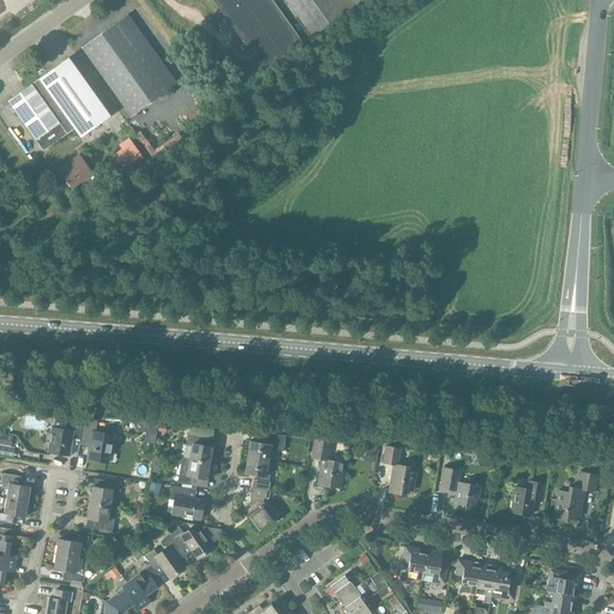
[(301,44),(269,0),(211,0),(264,72),(301,44)]
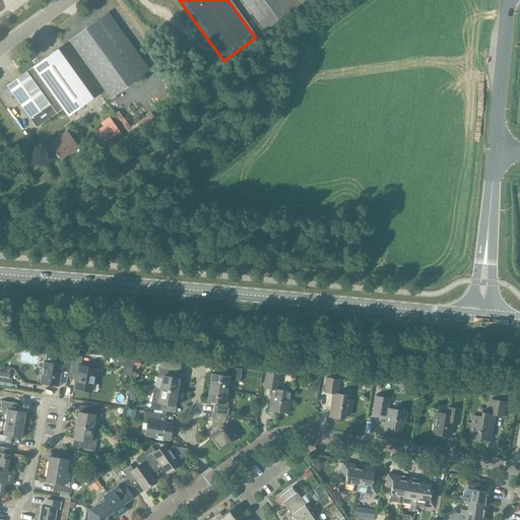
[(228,0),(255,38),(308,0),(228,0)]
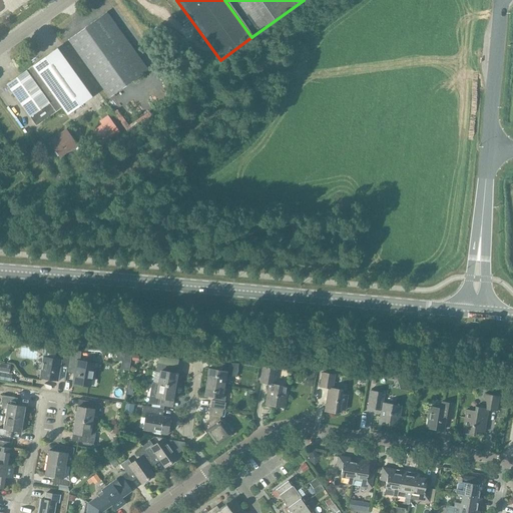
[(56,112),(62,107),(67,115),(92,97),(57,48),(32,66),(26,70),(49,103),(56,112)]
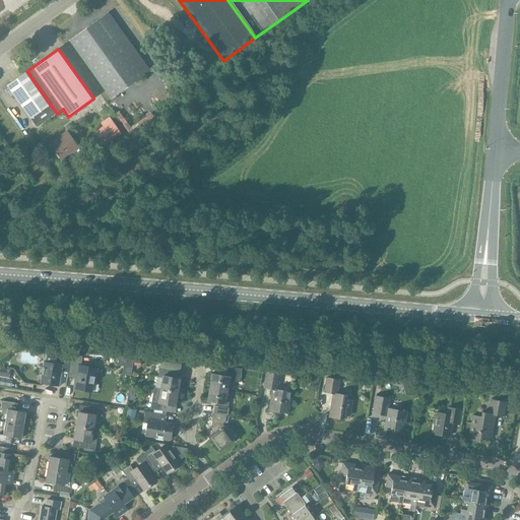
[(26,71),(6,86),(37,128),(57,114),(50,105),(26,71)]
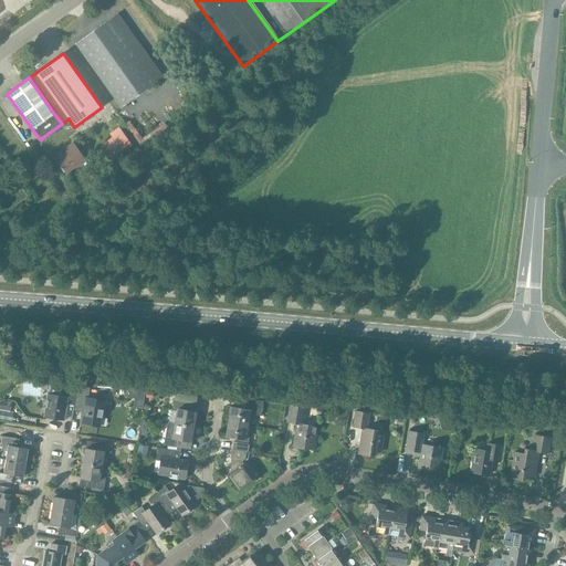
[(104,145),(113,157),(130,145),(121,133),(104,145)]
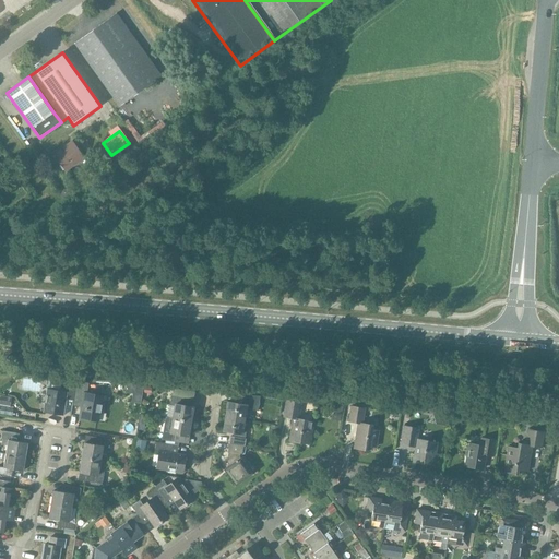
[(59,163),(66,171),(84,158),(72,142),(61,149),(57,152),(54,155),(57,159),(57,162),(59,163)]
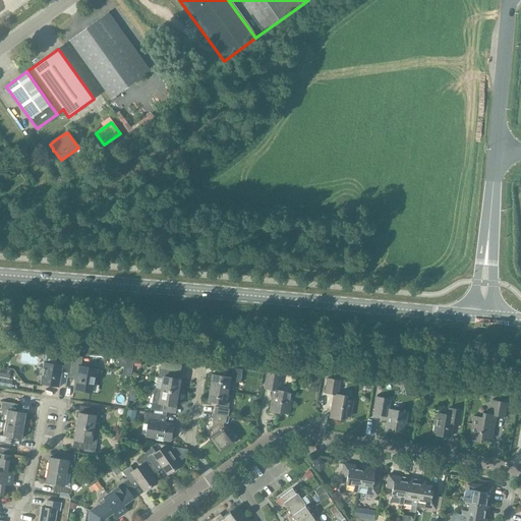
[(60,372),(68,373),(71,356),(57,355),(56,365),(46,363),(42,384),(58,386),(60,372)]
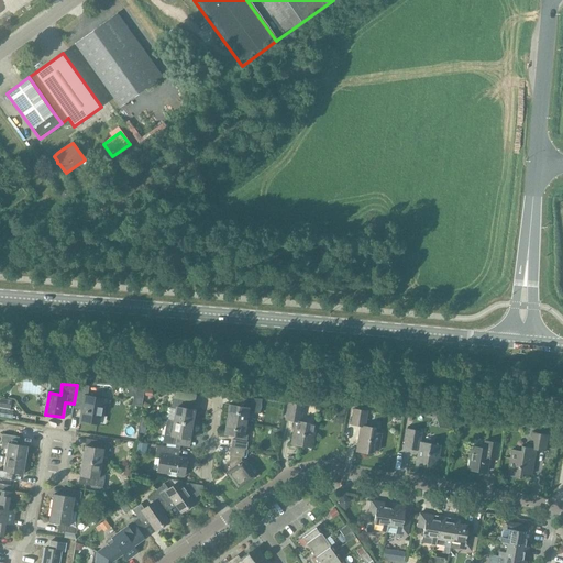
[(77,385),(74,404),(83,405),(80,421),(99,424),(100,416),(103,417),(106,400),(87,397),(89,386),(77,385)]
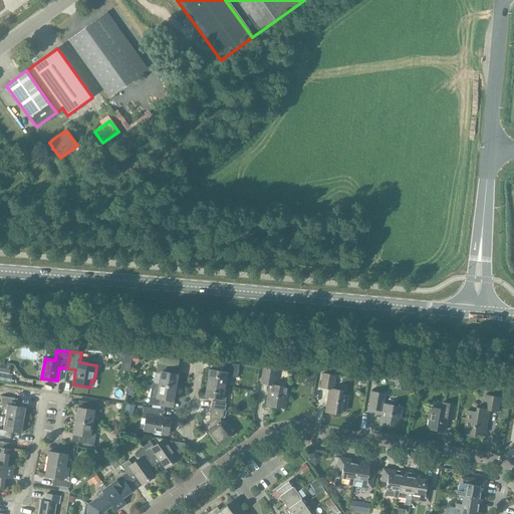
[(11,365),(0,362),(0,371),(9,373),(11,365)]
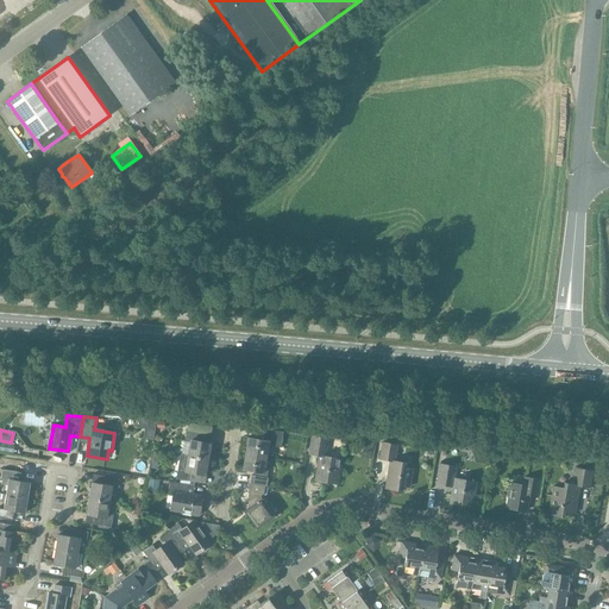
[(180,454),(188,456),(208,459),(211,446),(201,444),(203,434),(187,431),(184,441),(182,441),(180,454)]
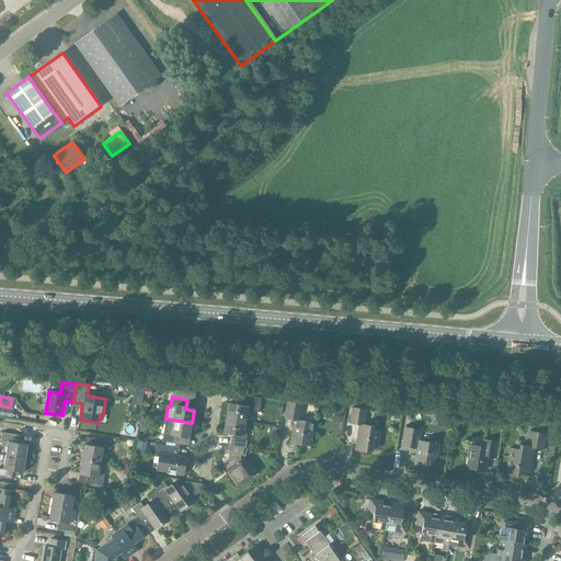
[(226,419),(245,422),(248,411),(259,413),(261,399),(245,397),(243,407),(228,403),(226,419)]
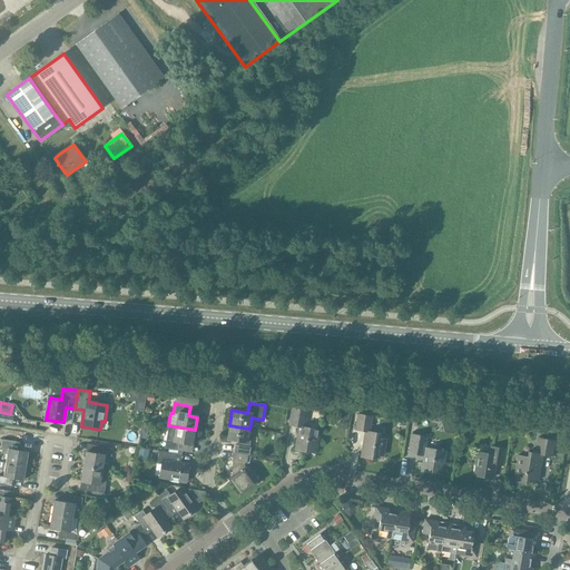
[(298,426),(294,450),(316,453),(320,430),(304,428),(307,411),(292,409),(288,425),(298,426)]
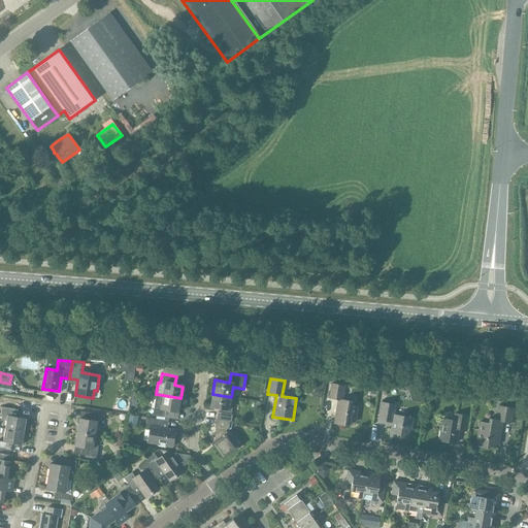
[(13,385),(0,382),(0,391),(11,393),(13,385)]
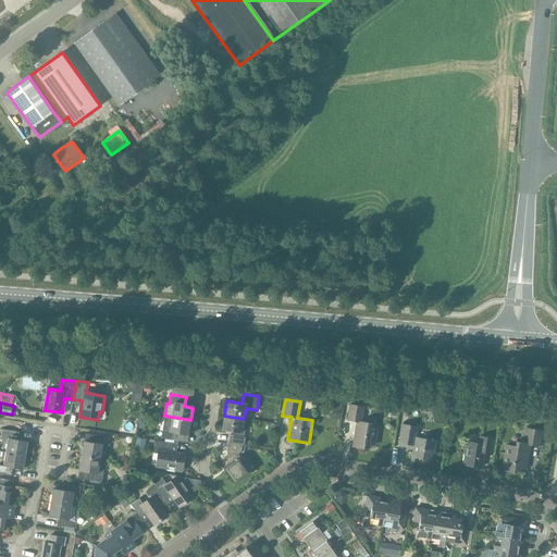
[(356,421),(353,447),(364,448),(366,444),(374,445),(376,429),(368,428),(369,422),(361,421),(363,407),(349,405),(347,420),(356,421)]
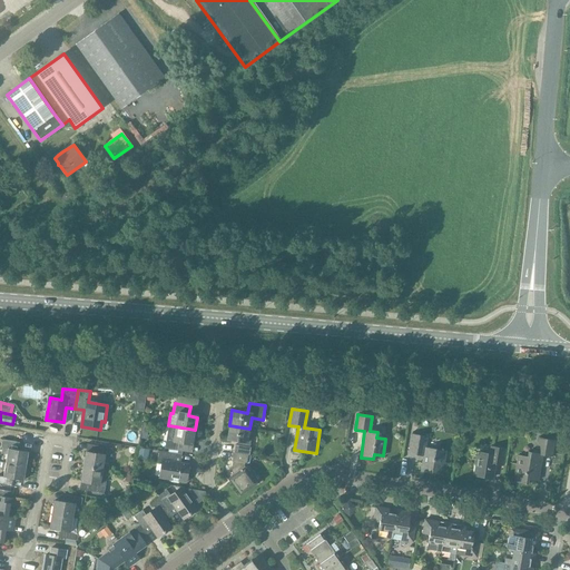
[(247,440),(249,429),(229,425),(227,440),(237,441),(237,445),(235,445),(234,453),(247,455),(249,455),(251,448),(249,448),(251,440),(247,440)]
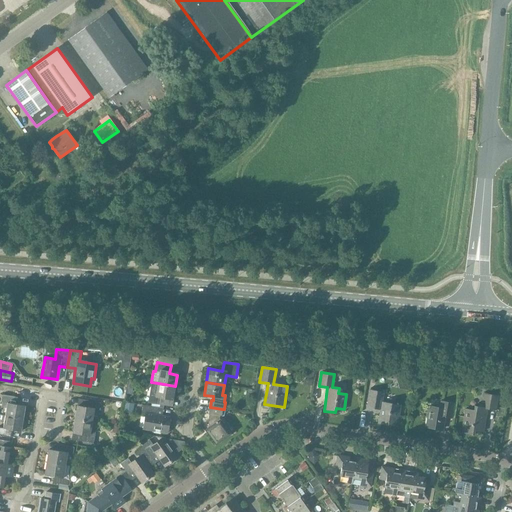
[(173,398),(175,386),(158,383),(156,395),(151,395),(150,403),(164,406),(165,397),(173,398)]
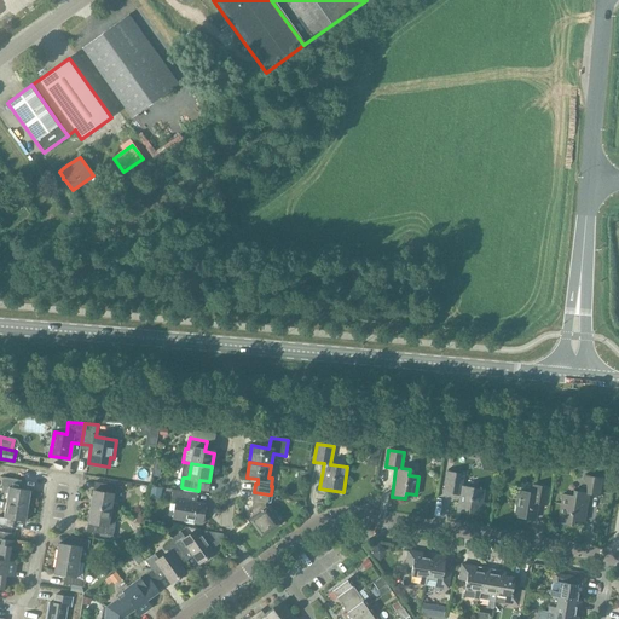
[(460,495),(457,512),(469,514),(469,510),(480,513),(484,491),(462,487),(463,475),(447,472),(444,492),(460,495)]
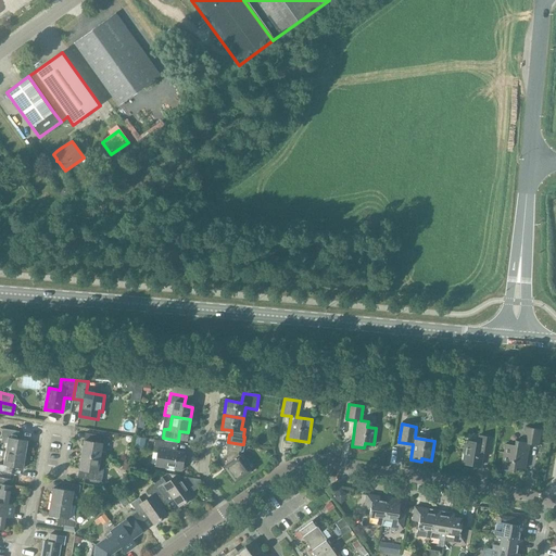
[(506,471),(519,474),(520,468),(525,469),(529,444),(539,445),(541,430),(526,428),(523,443),(515,441),(515,445),(505,444),(504,452),(497,451),(497,452),(504,453),(501,469),(495,468),(495,469),(506,470),(506,471)]
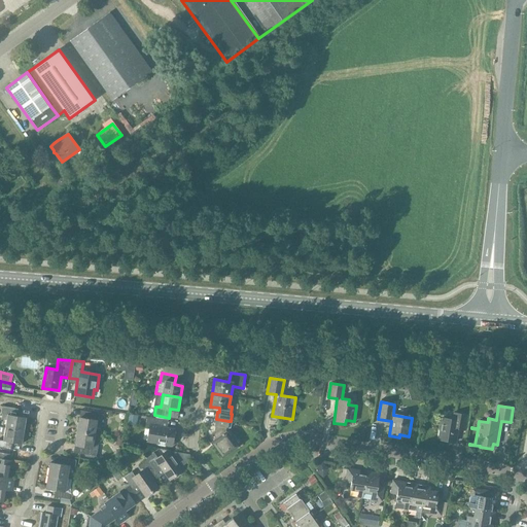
[(5,428),(24,431),(26,418),(16,416),(18,409),(3,407),(1,414),(7,415),(5,428)]
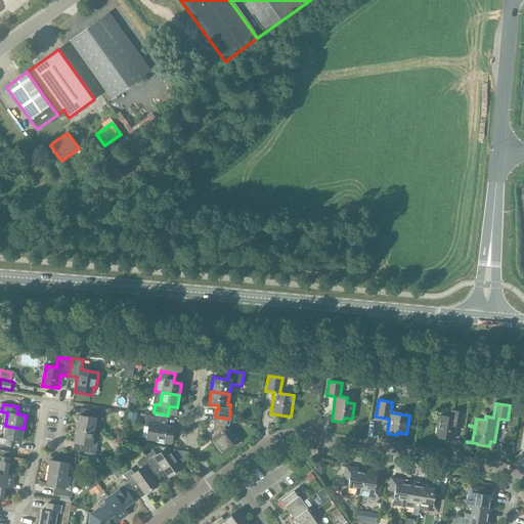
[(77,429),(94,432),(95,425),(100,426),(102,412),(86,409),(85,417),(79,416),(77,429)]
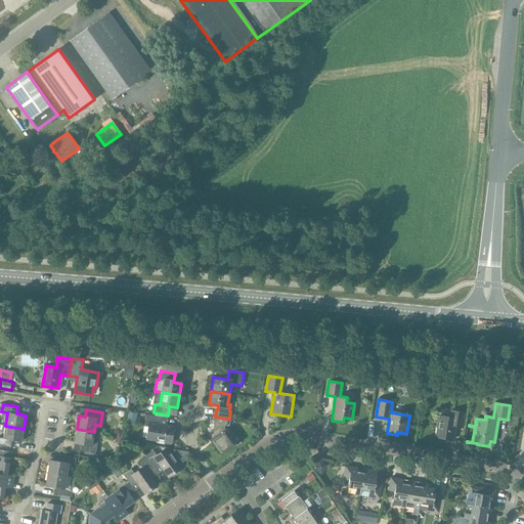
[(439,417),(436,437),(452,439),(454,427),(462,428),(464,413),(450,411),(449,419),(439,417)]
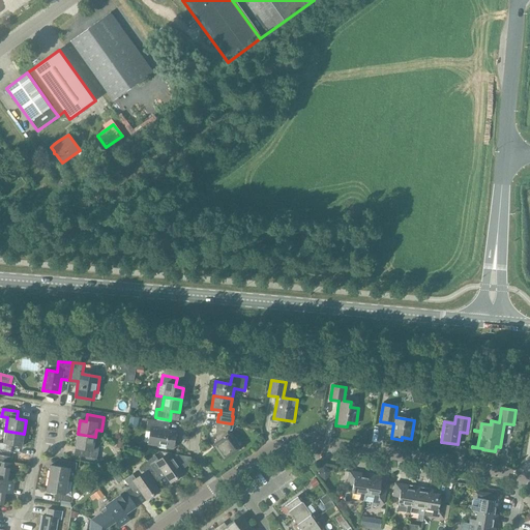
[(164,422),(148,419),(146,430),(150,431),(148,444),(159,446),(159,448),(166,449),(166,447),(173,448),(176,432),(162,430),(164,422)]
